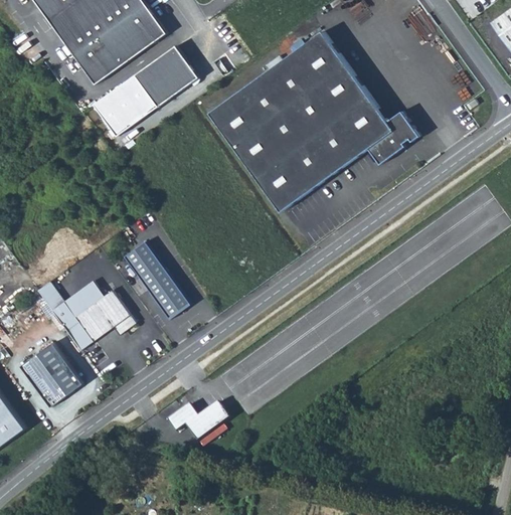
[(165,33),(141,0),(33,0),(95,84),(165,33)]
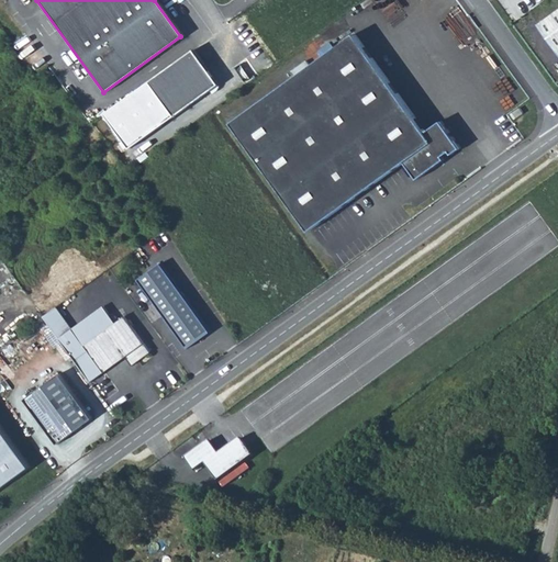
[(557,8),(535,24),(557,56),(557,8)]
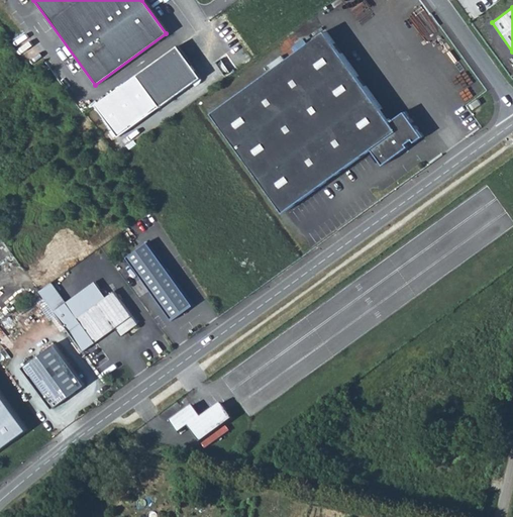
[(291,56),(209,115),(282,214),(369,150),(381,167),(420,137),(402,113),(388,123),(322,33),(302,47),(291,56)]
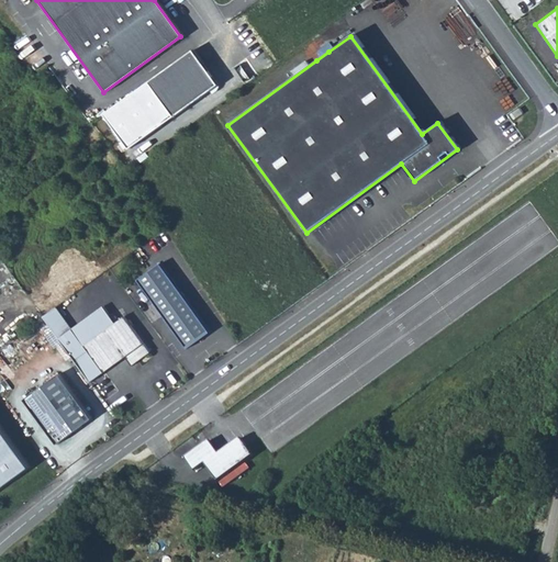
[(316,60),(328,52),(324,45),(312,54),(316,60)]
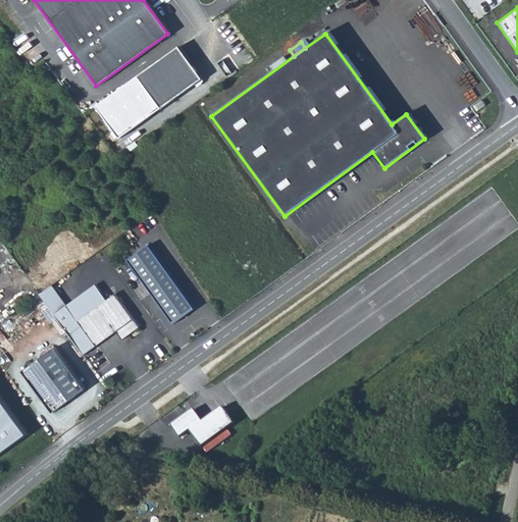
[(176,48),(137,76),(159,108),(199,80),(176,48)]
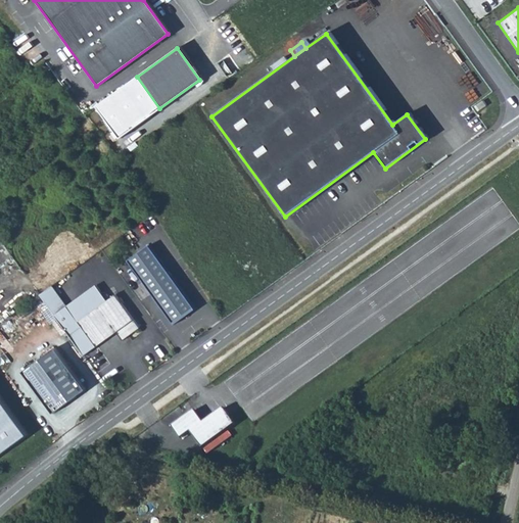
[(480,102),(472,108),(475,113),(483,108),(480,102)]
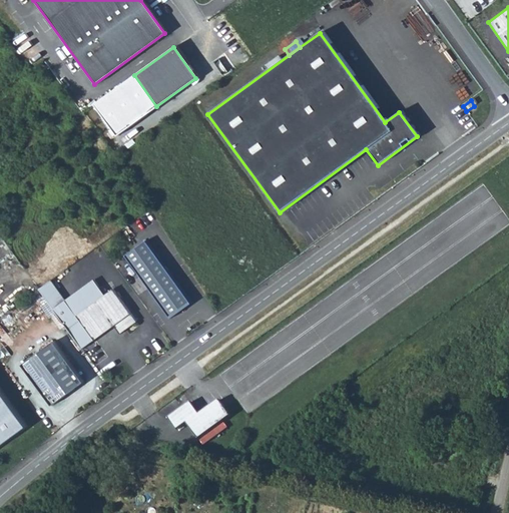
[(143,242),(123,257),(168,317),(188,303),(143,242)]
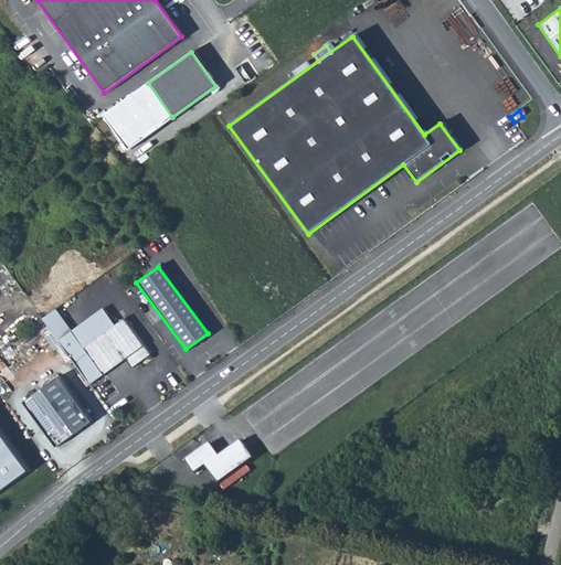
[(40,321),(90,386),(125,360),(131,369),(149,354),(122,319),(114,326),(101,309),(70,332),(53,311),(40,321)]
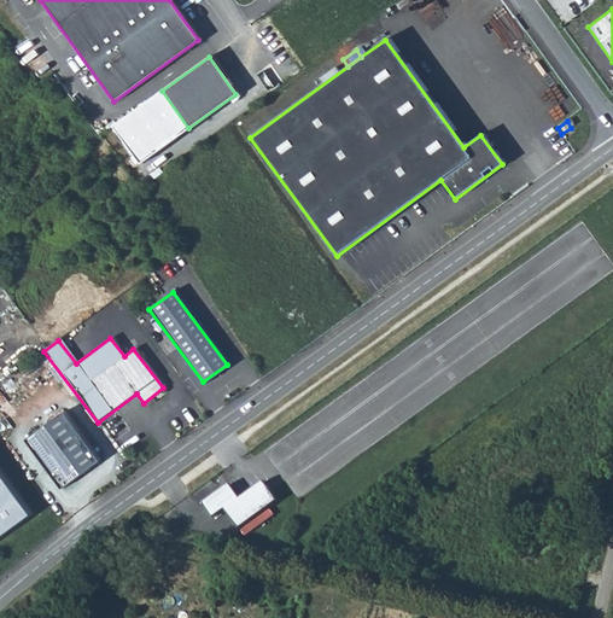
[(100,459),(63,410),(25,439),(63,488),(100,459)]
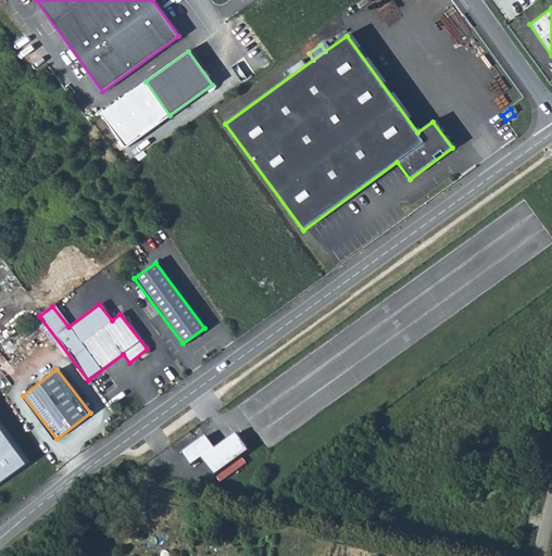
[(0,480),(26,462),(0,426),(0,480)]
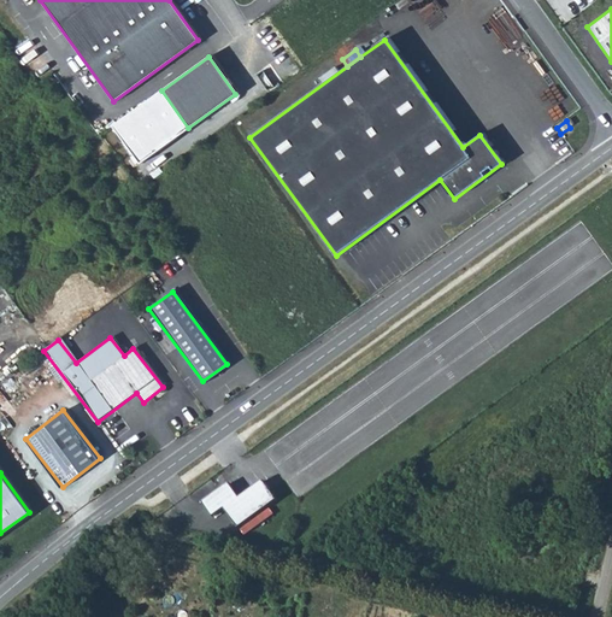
[(228,483),(200,503),(211,517),(223,509),(237,528),(276,500),(262,481),(239,498),(228,483)]
